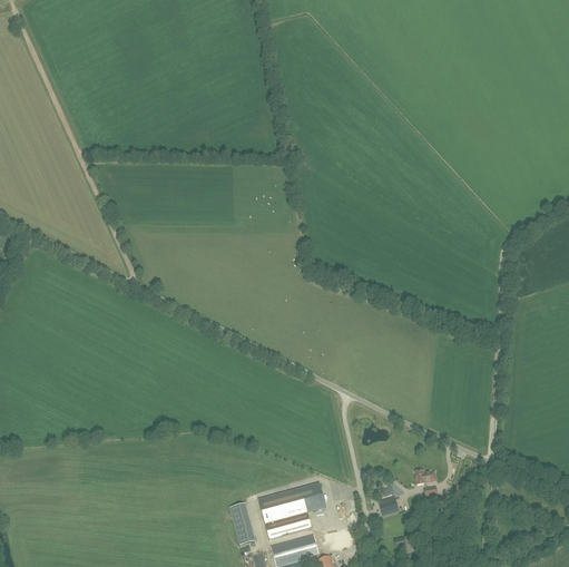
[(415,482),(423,481),(425,481),(424,480),(435,479),(433,469),(422,471),(422,468),(414,469),(415,478),(414,478),(415,482)]
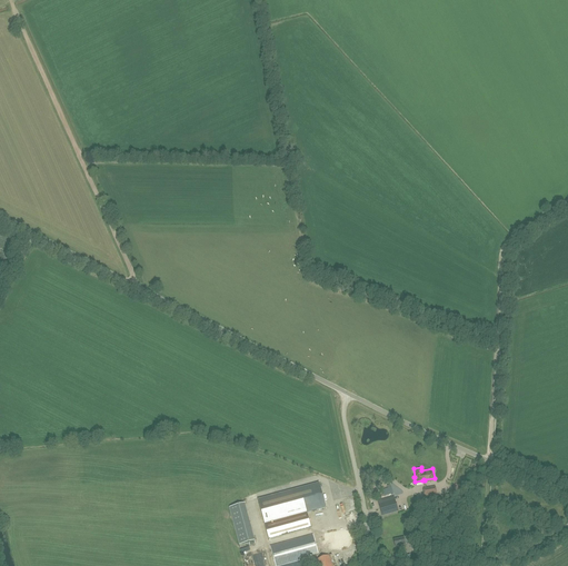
[(268,537),(310,525),(306,510),(325,505),(318,480),(257,497),(268,537)]
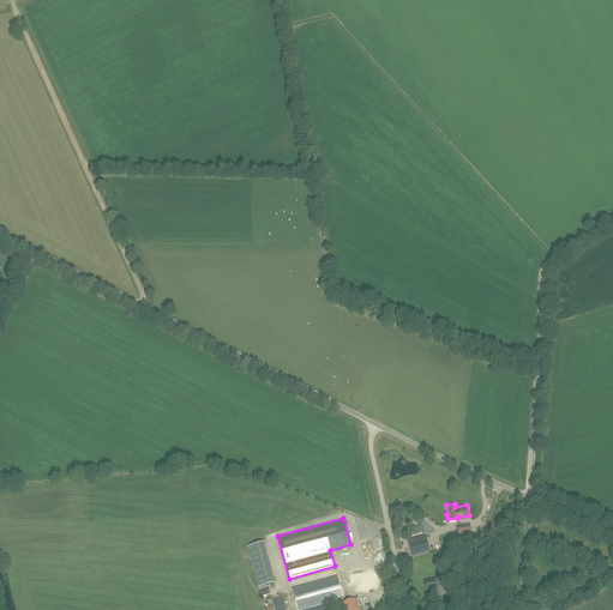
[(470,530),(468,521),(456,524),(457,532),(470,530)]
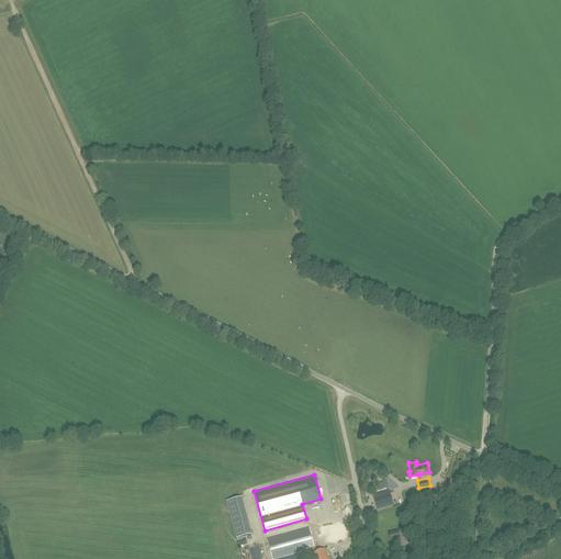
[(377,506),(392,502),(389,491),(373,495),(377,506)]
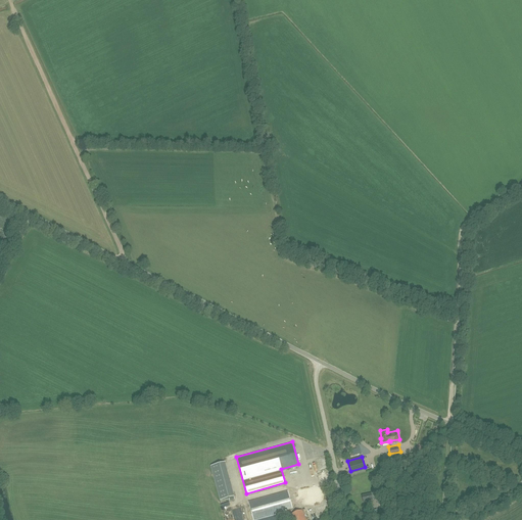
[(210,464),(220,499),(234,494),(225,460),(210,464)]
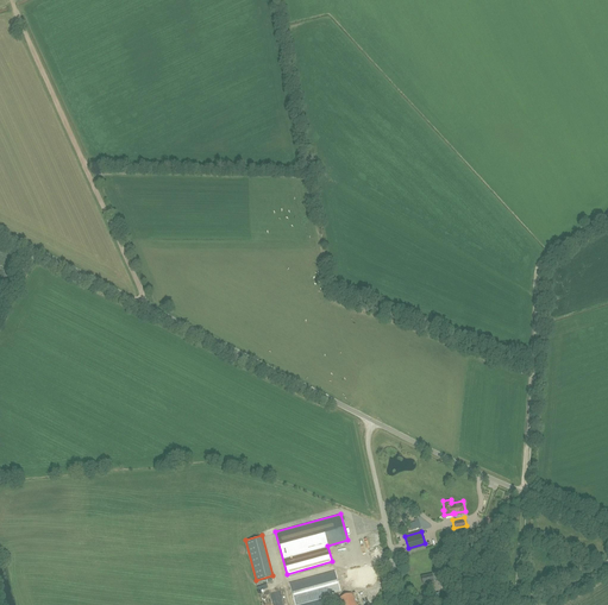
[(369,559),(345,565),(351,585),(374,579),(369,559)]
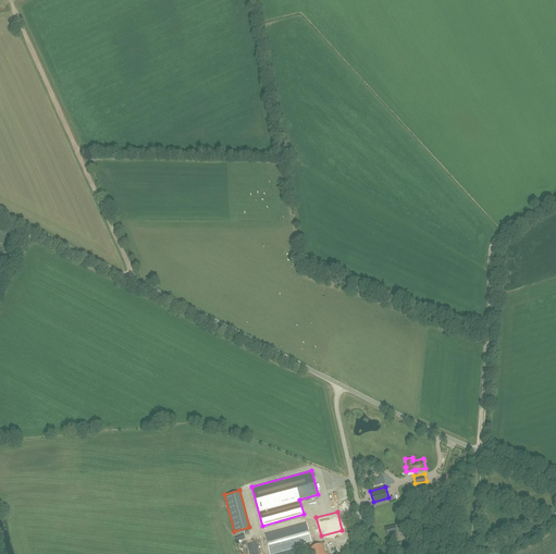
[(404,533),(411,531),(408,518),(402,520),(404,533)]
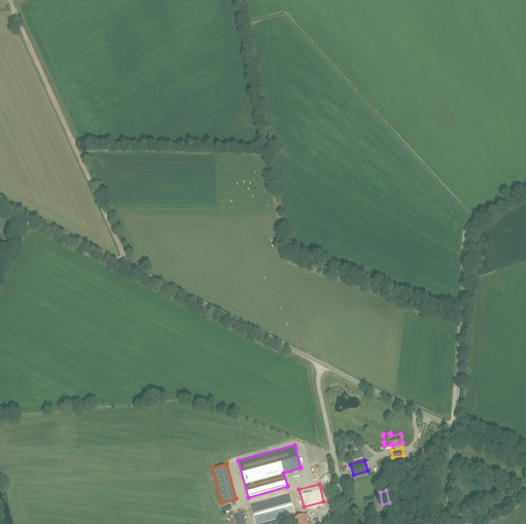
[(285,513),(294,511),(289,492),(249,503),(254,523),(283,523),(281,516),(286,515),(285,513)]
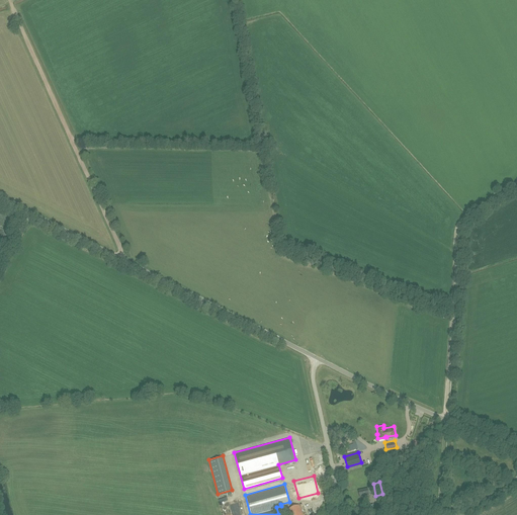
[(362,496),(368,495),(366,487),(357,489),(359,496),(362,495),(362,496)]
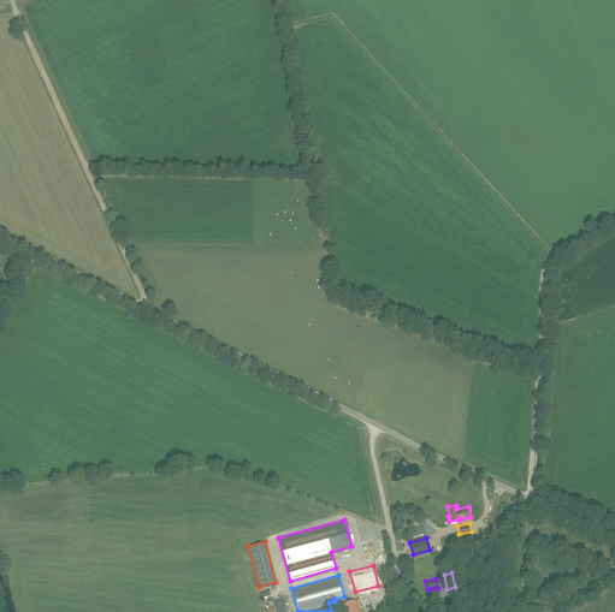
[(283,595),(273,596),(277,608),(287,606),(284,599),(283,595)]
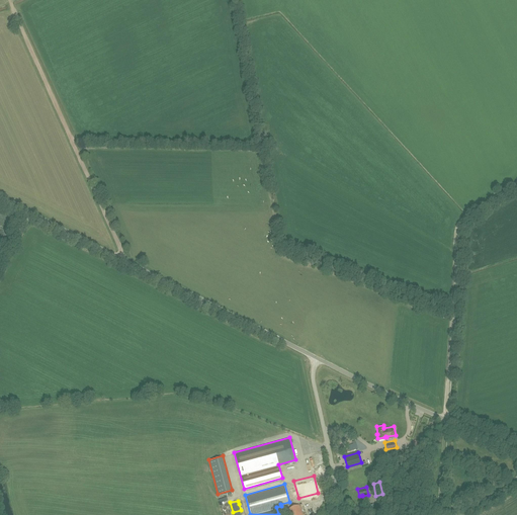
[(316,514),(312,514),(303,514),(298,503),(287,507),(290,514),(316,514)]
